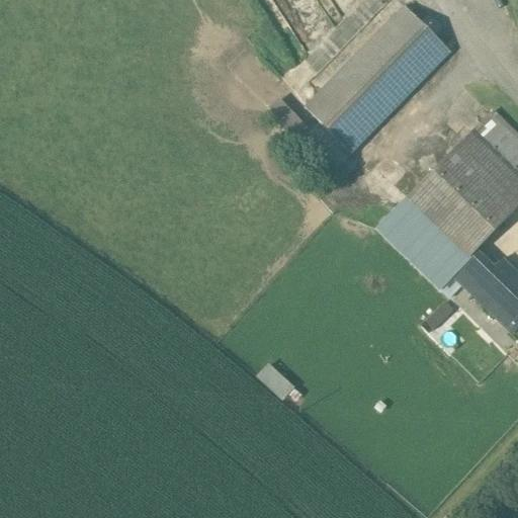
[(403,8),(306,109),(352,155),(450,54),(403,8)]
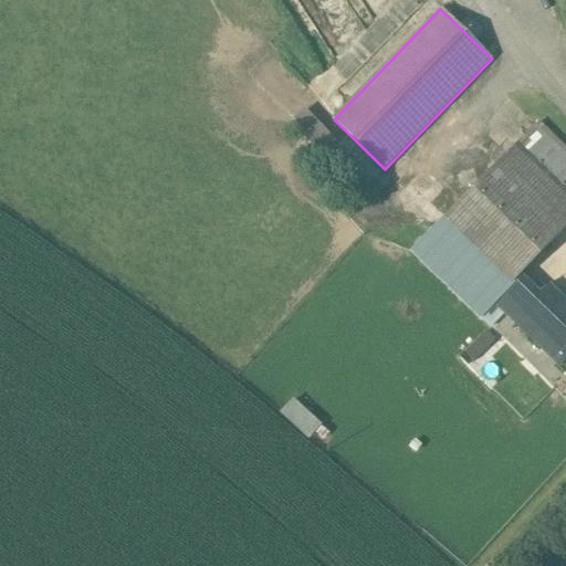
[(305,107),(292,117),(317,149),(331,139),(305,107)]
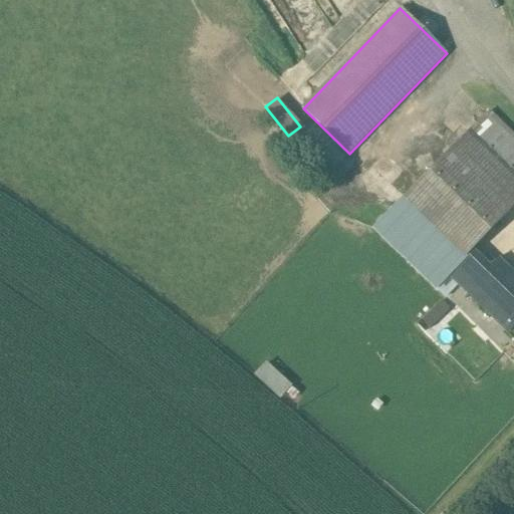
[(513,137),(489,111),(469,133),(513,176),(513,137)]
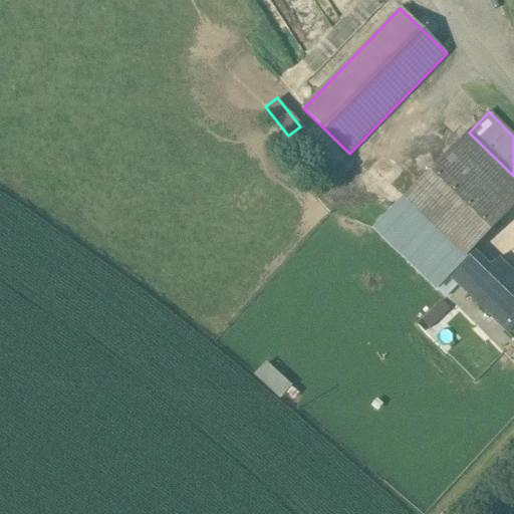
[(513,176),(469,133),(404,198),(405,199),(406,198),(420,211),(464,255),(463,256),(464,257),(466,254),(471,249),(513,205),(513,176)]
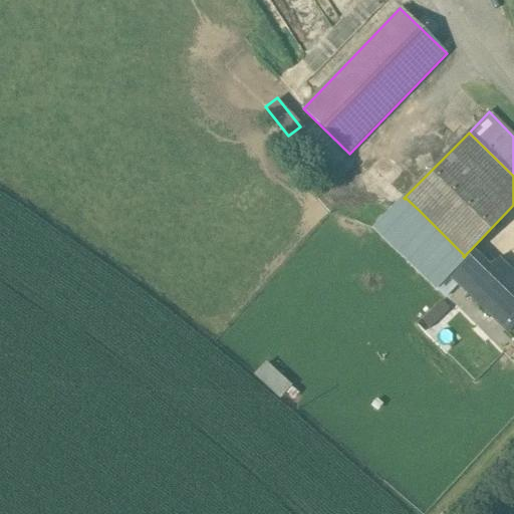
[(464,255),(420,211),(390,242),(436,288),(449,274),(467,255),(466,254),(464,257),(463,256),(464,255)]
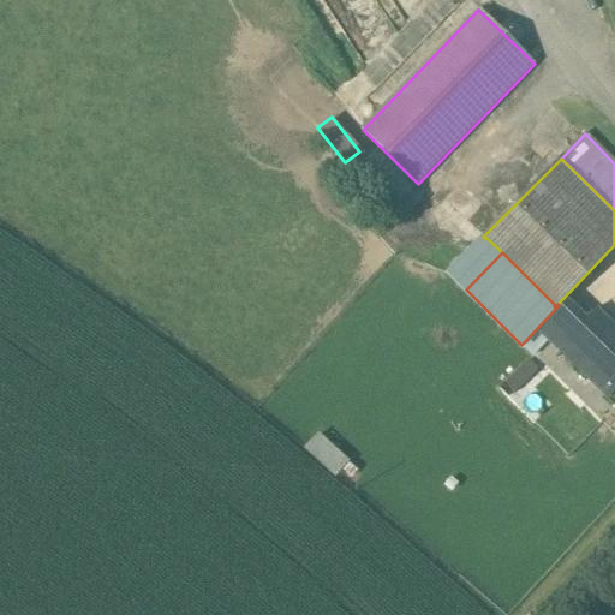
[(614,332),(595,312),(586,320),(563,298),(557,304),(559,305),(537,328),(586,375),(593,366),(614,387),(614,332)]
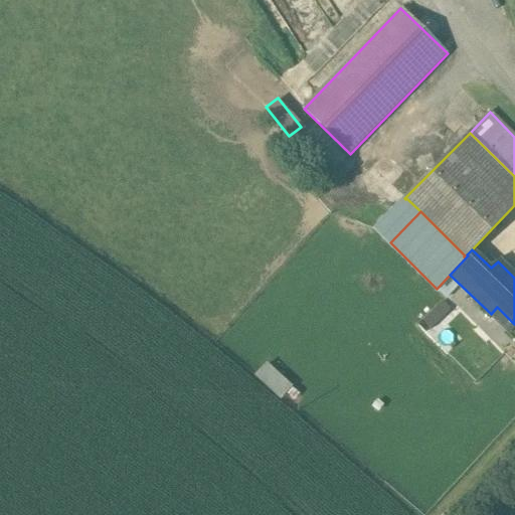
[(253,373),(280,397),(292,384),(265,360),(253,373)]
